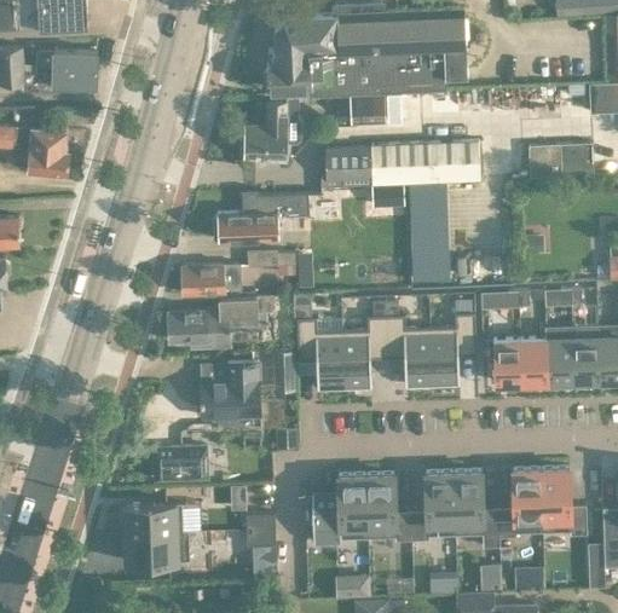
[(0,0),(0,30),(87,27),(85,0),(0,0)]
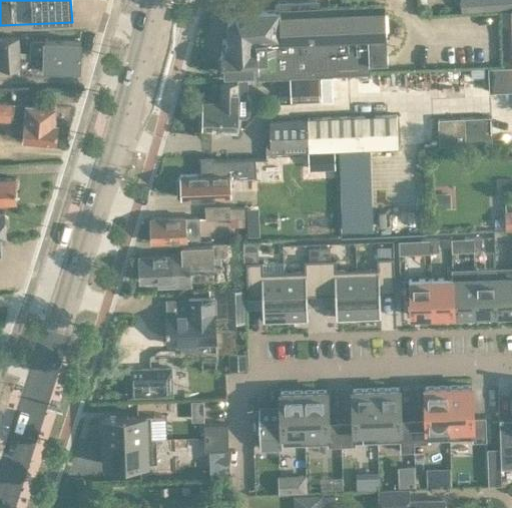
[(511,0),(459,0),(461,13),(511,11),(511,0)]
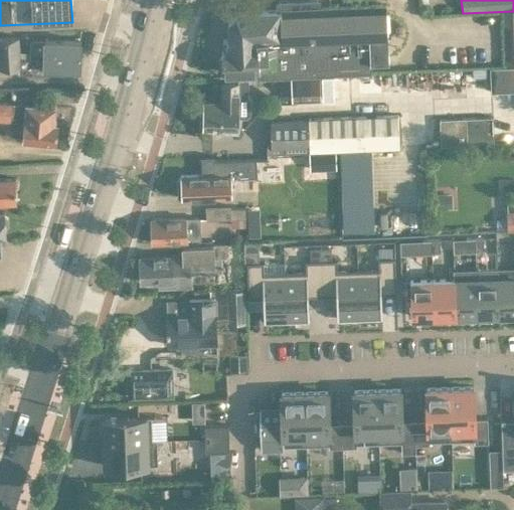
[(234,7),(216,8),(217,23),(227,23),(228,42),(222,42),(222,54),(220,54),(222,74),(245,73),(245,75),(254,75),(255,81),(294,79),(307,78),(318,78),(369,75),(370,75),(370,65),(388,64),(387,39),(385,8),(317,11),(317,3),(278,4),(279,12),(235,14),(234,7)]
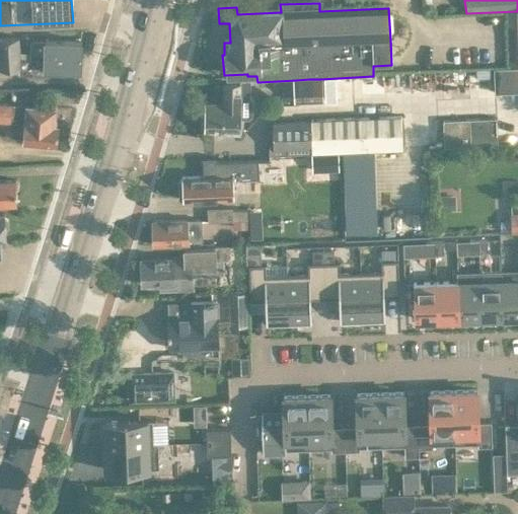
[(509,66),(517,65),(517,12),(507,13),(509,66)]
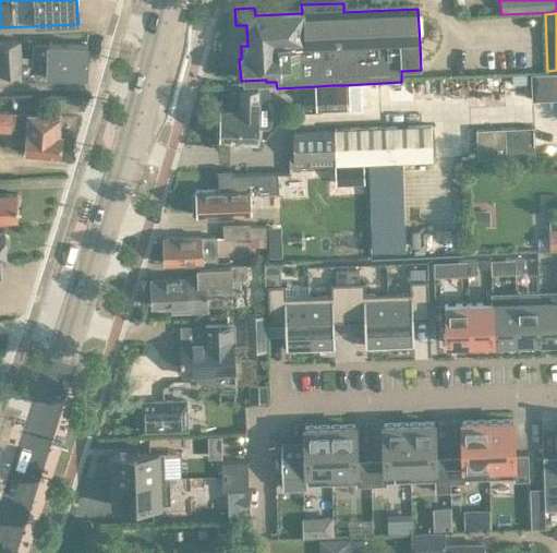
[(32,83),(32,84),(65,85),(67,80),(86,80),(87,48),(32,46),(32,64),(22,65),(21,43),(0,44),(0,76),(19,75),(19,83),(32,83)]
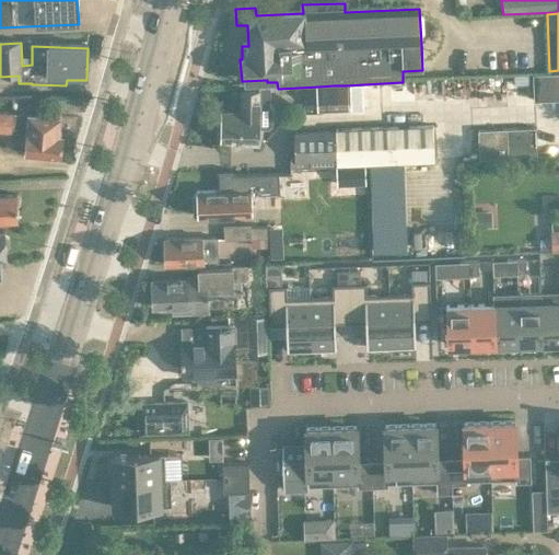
[(558,74),(533,77),(533,103),(558,101),(558,74)]
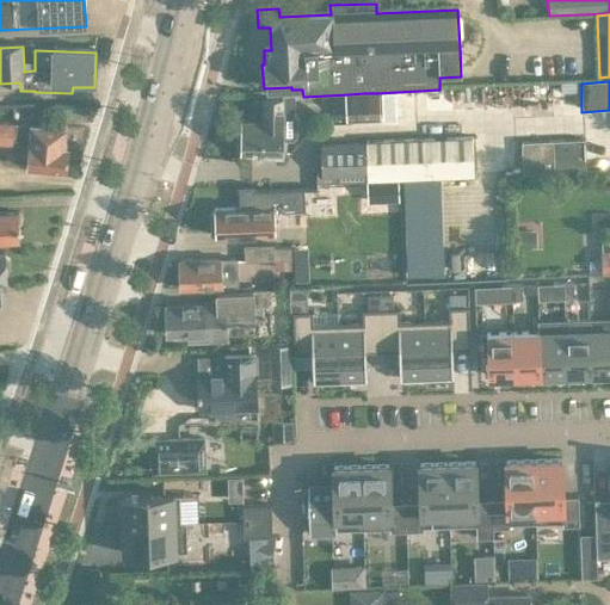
[(364,93),(349,94),(350,118),(364,118),(364,93)]
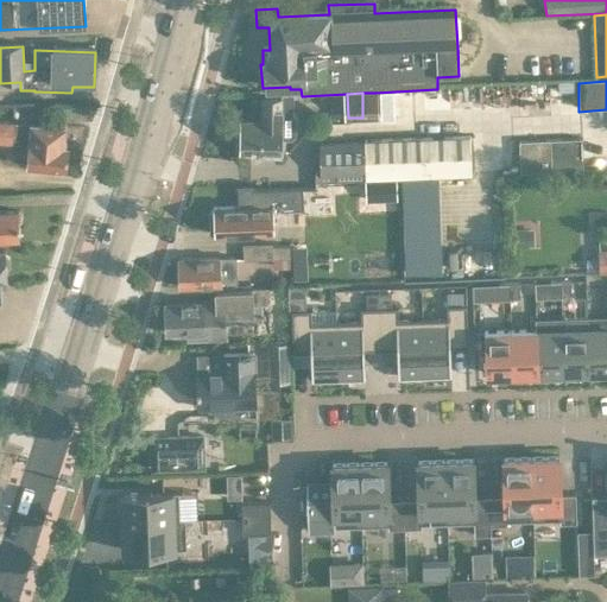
[(375,93),(362,93),(362,118),(377,116),(377,103),(375,93)]
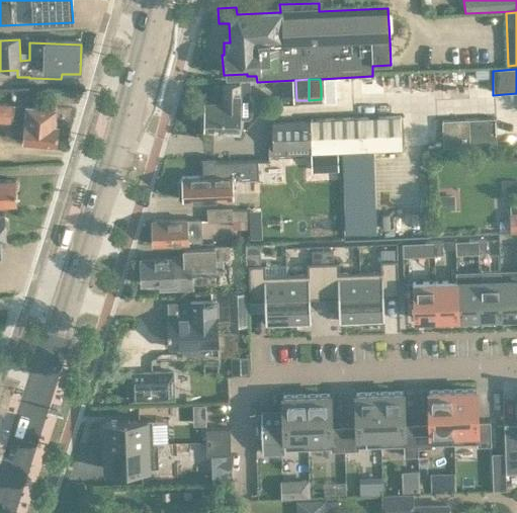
[(249,87),(249,83),(239,83),(239,86),(223,86),(222,106),(205,106),(204,132),(227,132),(227,135),(239,135),(239,131),(241,131),(243,131),(243,120),(247,120),(252,116),(252,100),(249,97),(249,87)]
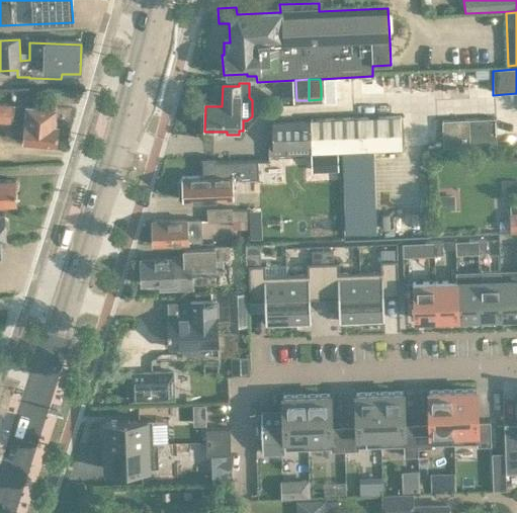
[(11,102),(30,103),(30,92),(11,93),(11,102)]
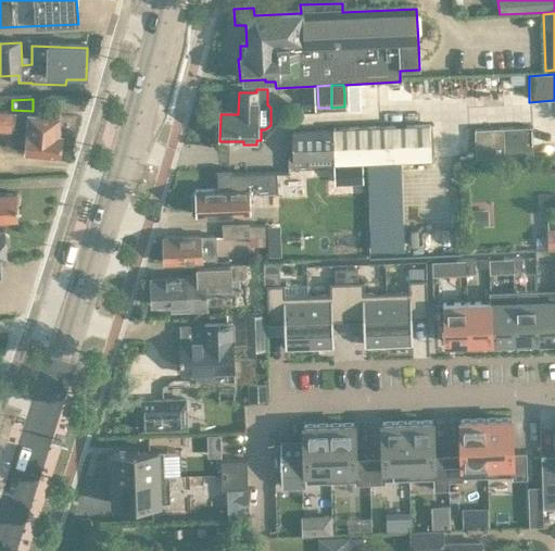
[(0,130),(11,133),(13,114),(0,113),(0,130)]
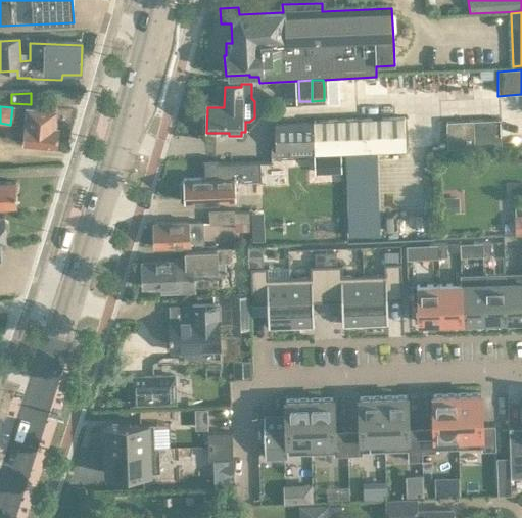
[(24,144),(55,147),(57,129),(53,129),(54,111),(12,107),(10,125),(22,126),(22,127),(25,127),(24,144)]
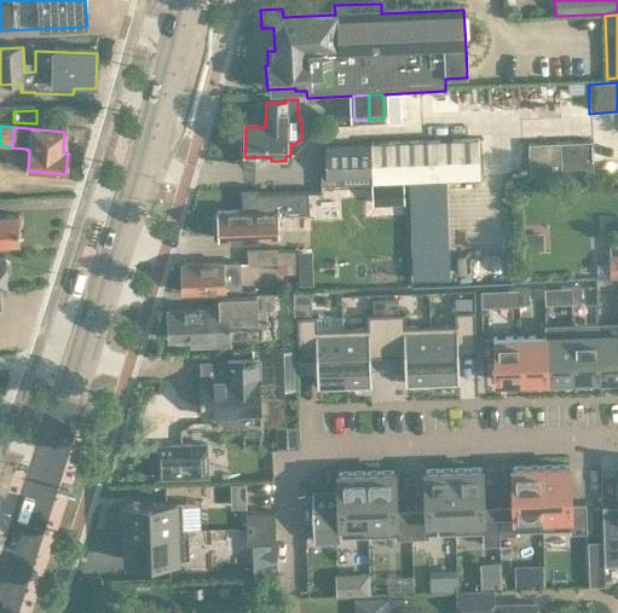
[(403,184),(463,180),(479,180),(478,142),(426,144),(371,146),(325,148),(325,173),(321,173),(321,188),(339,188),(356,185),(371,185),(403,184)]
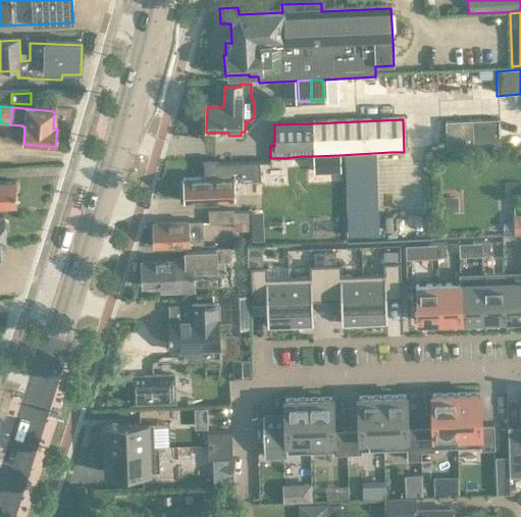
[(446,123),(447,148),(447,151),(473,149),(500,148),(499,121),(472,122),(446,123)]
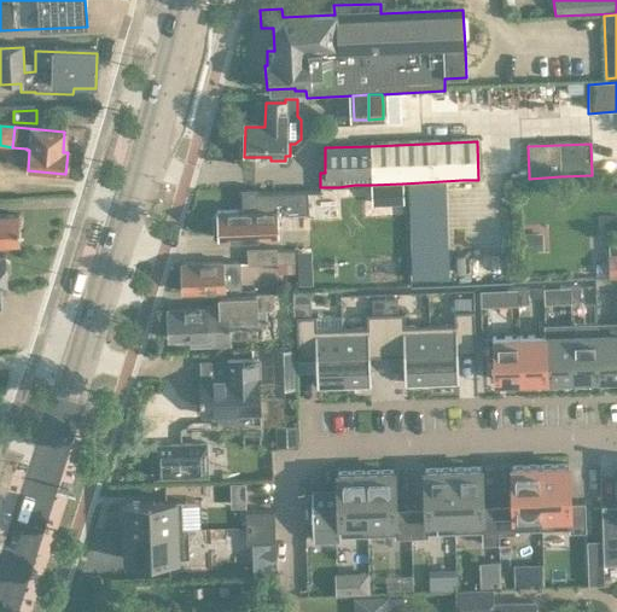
[(402,184),(371,185),(372,207),(403,204),(402,184)]
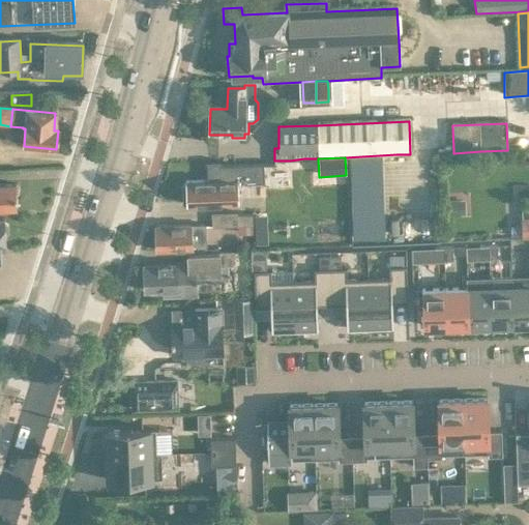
[(185,186),(182,186),(183,198),(185,198),(186,207),(238,204),(237,184),(263,183),(262,166),(219,168),(219,164),(207,164),(208,182),(185,183),(185,186)]
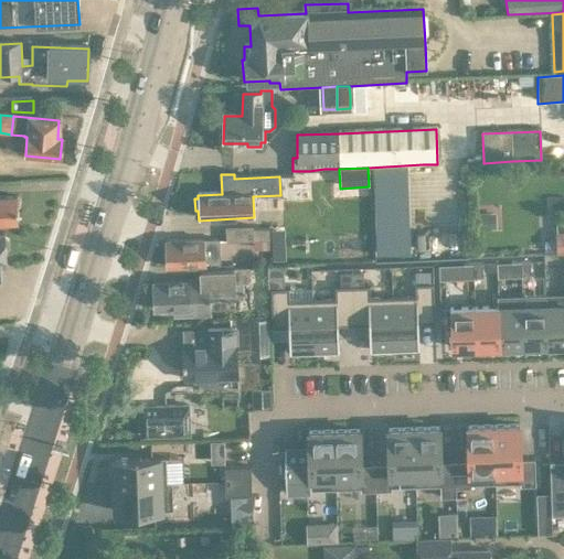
[(0,224),(18,224),(17,199),(0,199),(0,224)]
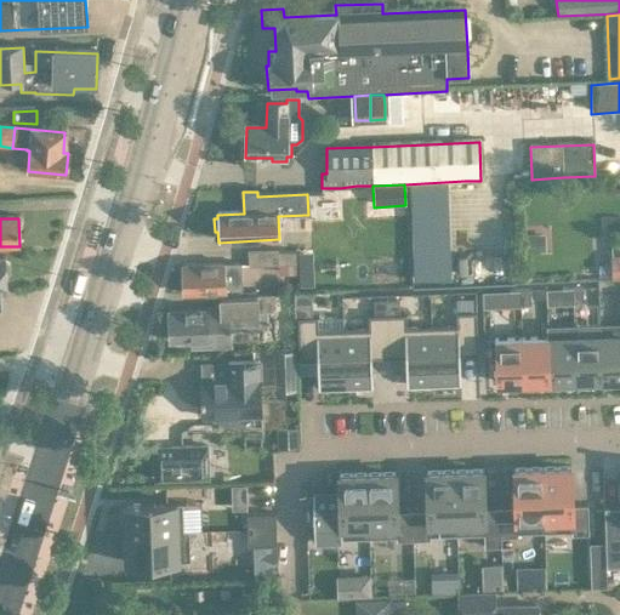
[(523,238),(523,255),(535,254),(535,237),(523,238)]
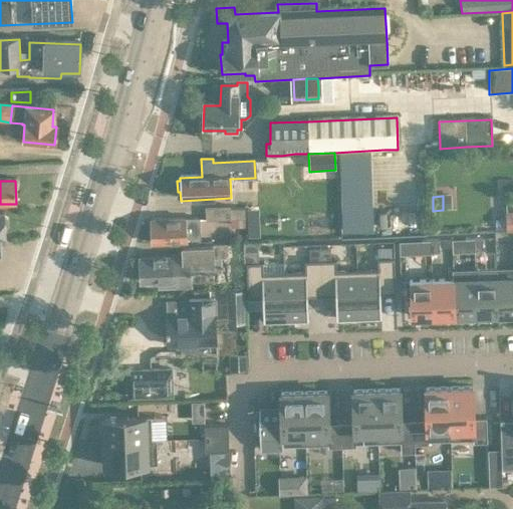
[(205,208),(205,221),(231,221),(231,211),(231,207),(205,208)]
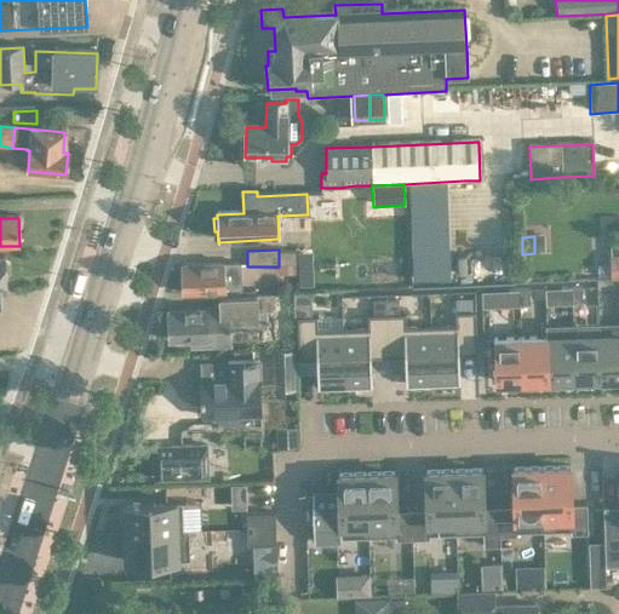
[(218,294),(218,299),(241,298),(240,265),(223,267),(223,265),(181,267),(182,296),(218,294)]
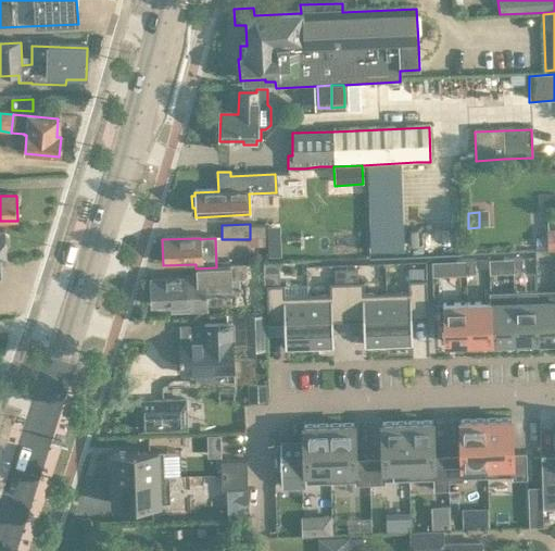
[(547,252),(547,239),(535,240),(535,252),(547,252)]
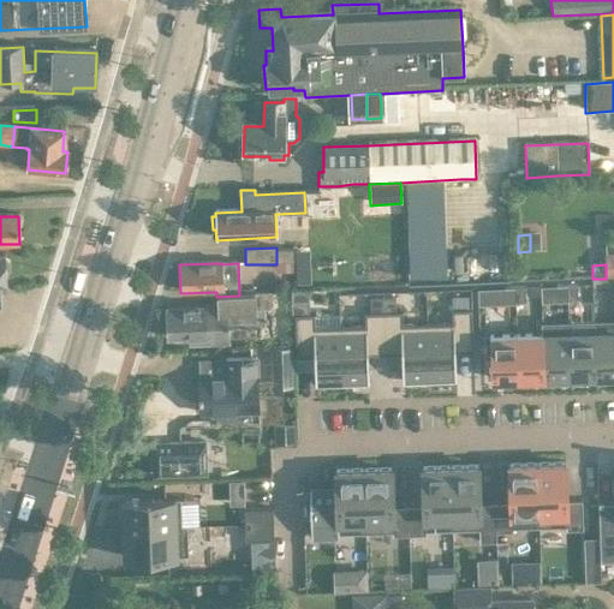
[(309,268),(296,268),(296,284),(309,284),(309,268)]
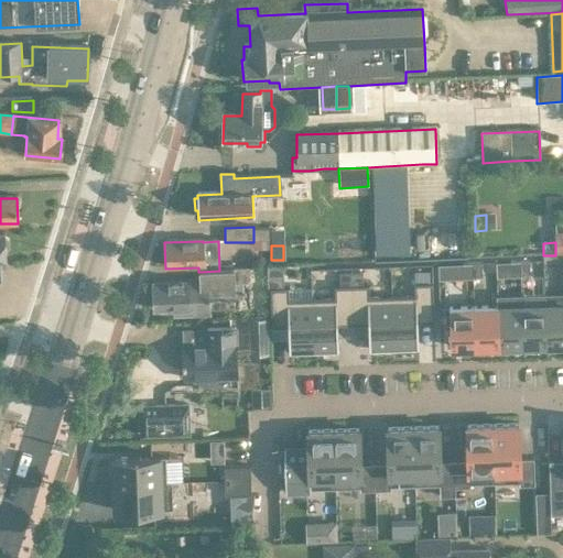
[(509,263),(495,264),(496,277),(510,277),(509,264),(509,263)]
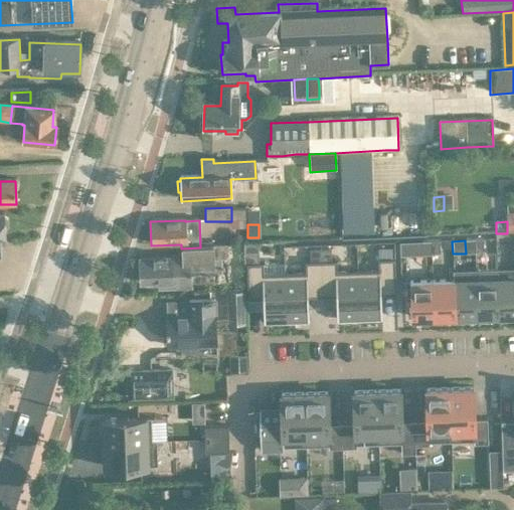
[(483,240),(465,241),(466,253),(483,252),(483,240)]
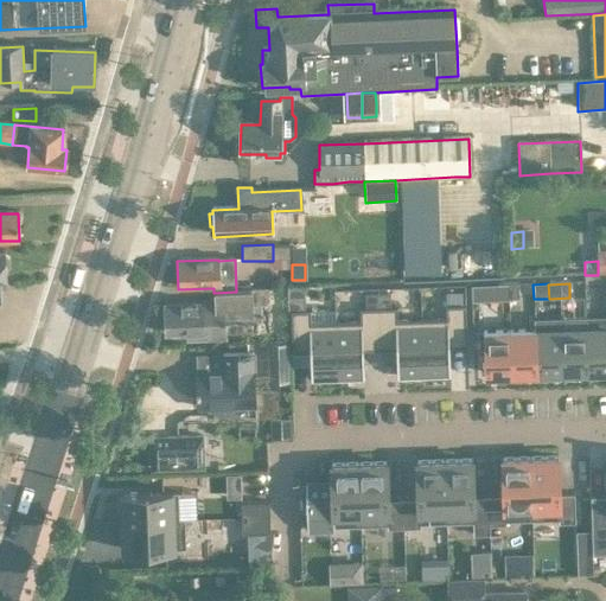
[(518,286),(497,286),(497,287),(498,301),(509,300),(518,300),(518,286)]
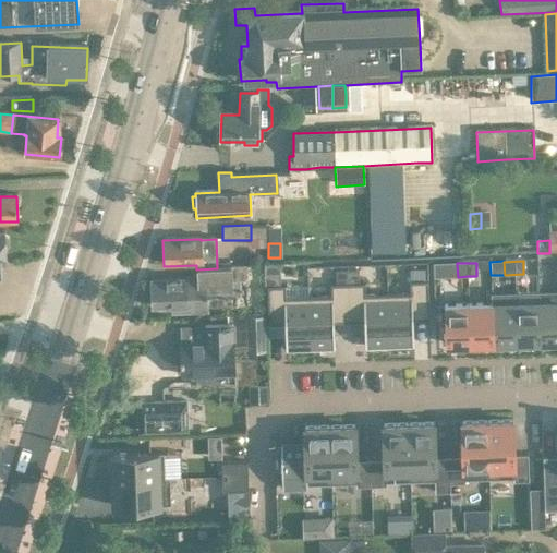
[(457,264),(433,265),(433,278),(458,277),(457,264)]
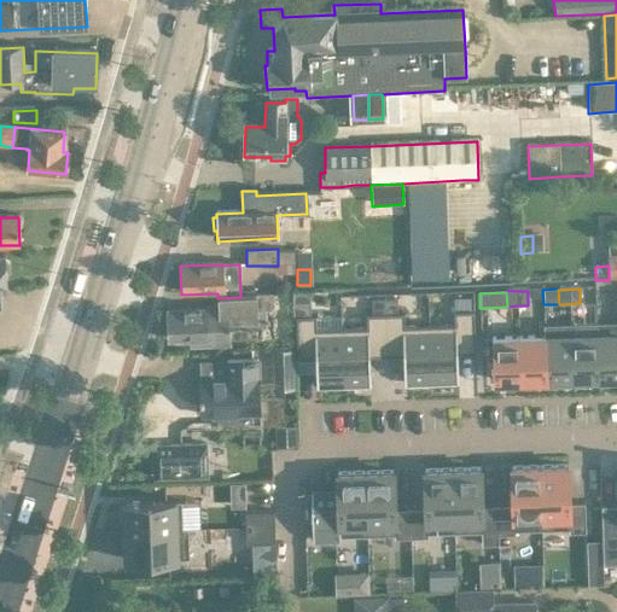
[(294,319),(296,319),(297,361),(315,361),(315,376),(316,389),(343,388),(341,331),(341,318),(315,319),(310,319),(309,293),(292,295),(294,319)]
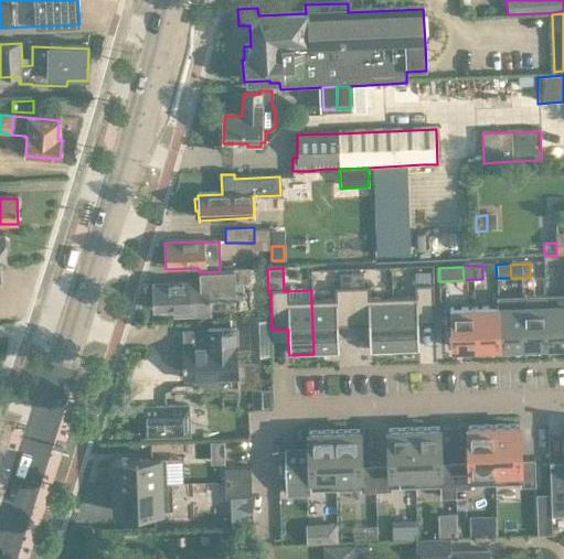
[(246,270),(220,271),(199,272),(200,285),(190,286),(190,282),(152,285),(153,312),(173,311),(174,318),(191,316),(191,310),(209,310),(209,302),(217,302),(216,293),(234,293),(234,285),(247,283),(246,270)]
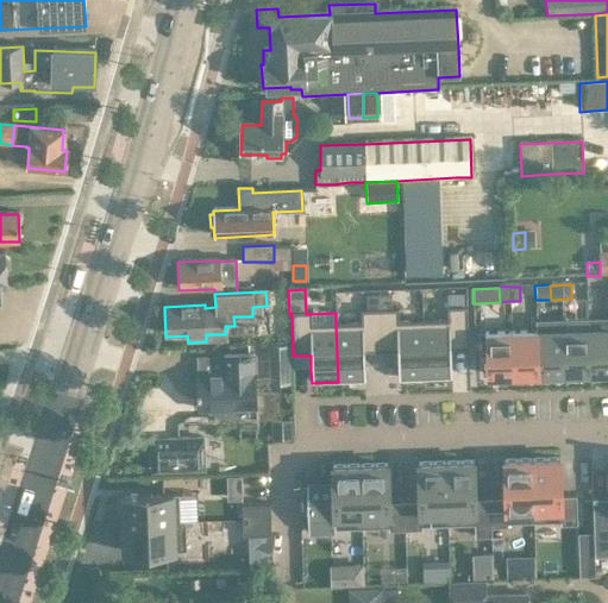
[(365,296),(367,312),(361,312),(361,325),(336,326),(338,382),(364,382),(363,353),(380,352),(378,312),(378,296),(365,296)]
